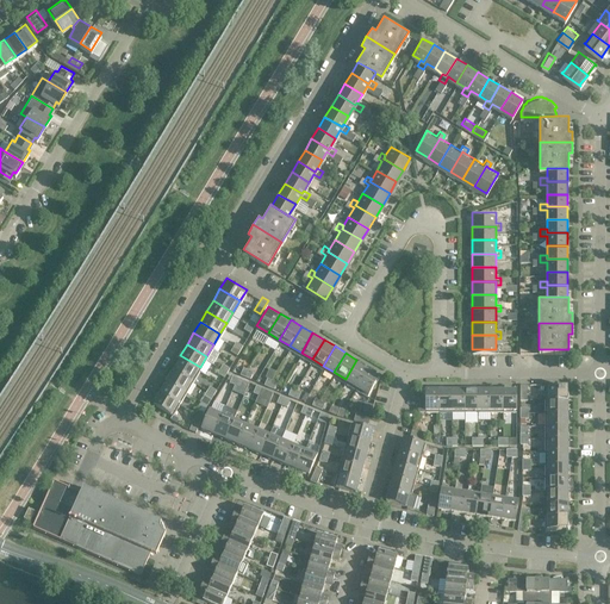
[(200,367),(180,355),(173,366),(193,378),(200,367)]
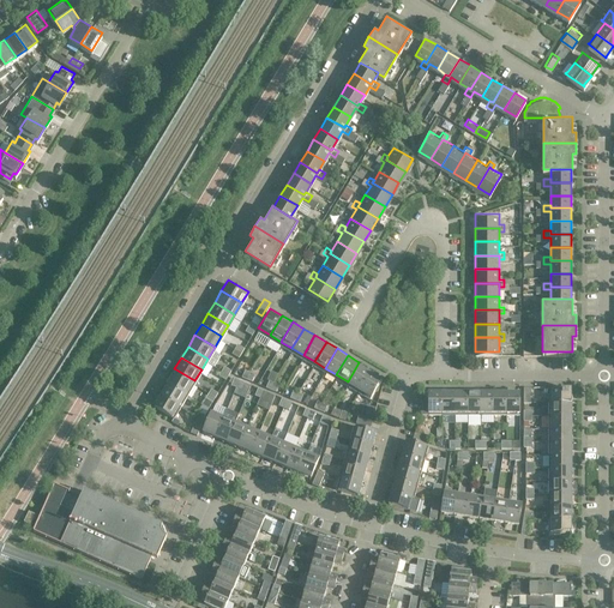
[(371,368),(359,362),(348,381),(359,389),(371,368)]
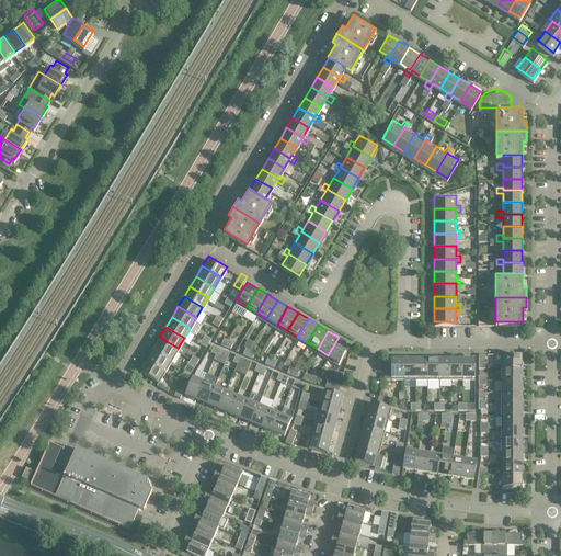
[(178,348),(159,337),(153,347),(171,358),(178,348)]
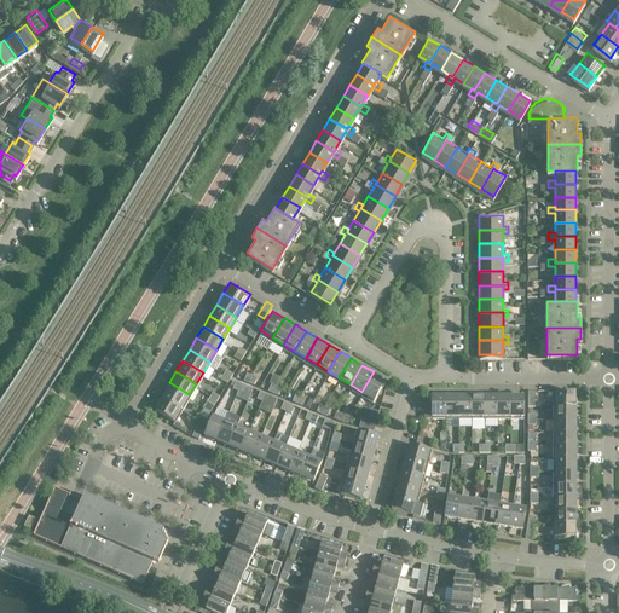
[(385,379),(374,371),(362,392),(372,398),(385,379)]
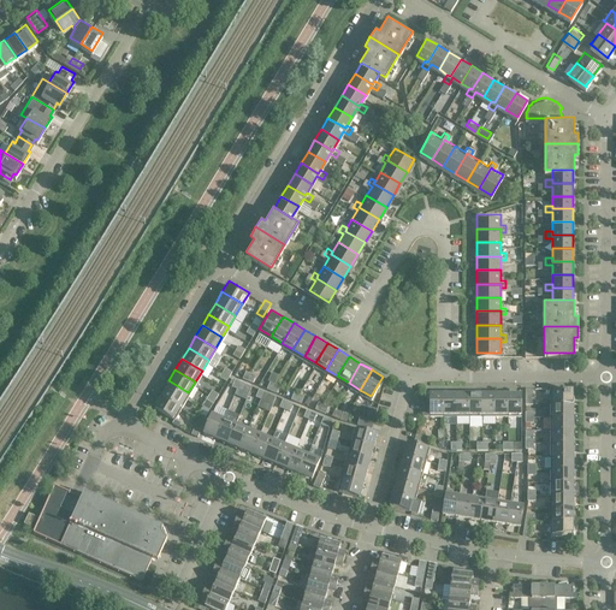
[(188,392),(169,380),(161,392),(182,404),(188,392)]
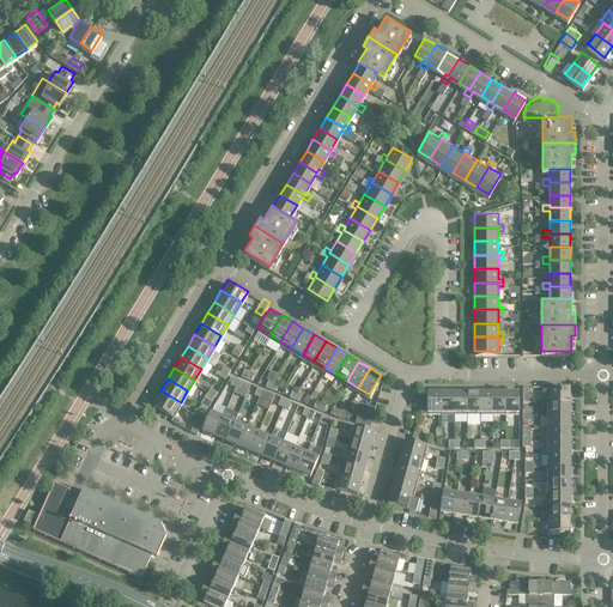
[(547,384),(547,398),(570,398),(570,384),(547,384)]
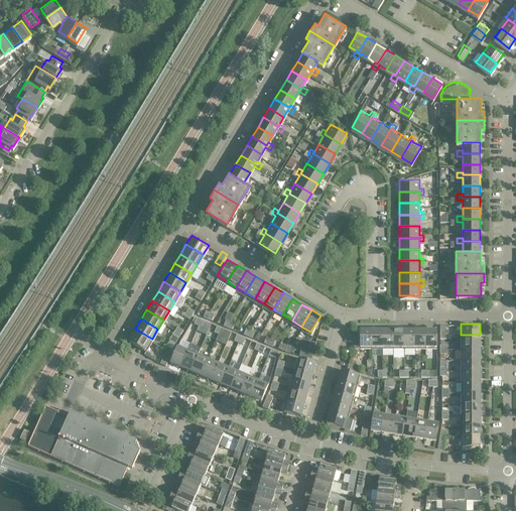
[(354,345),(371,345),(371,326),(360,326),(360,333),(357,333),(356,332),(354,341),(354,345)]
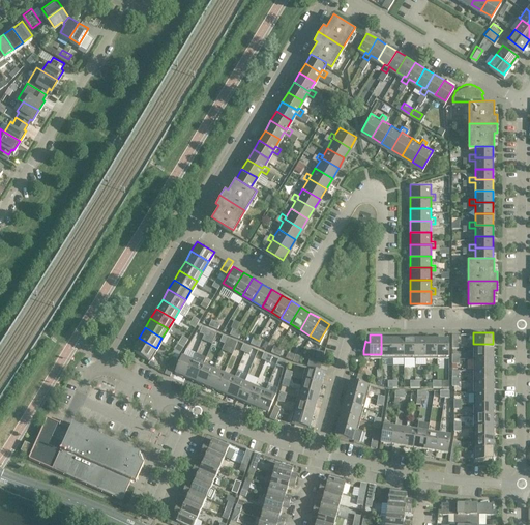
[(392,334),(381,334),(381,354),(392,354),(392,334)]
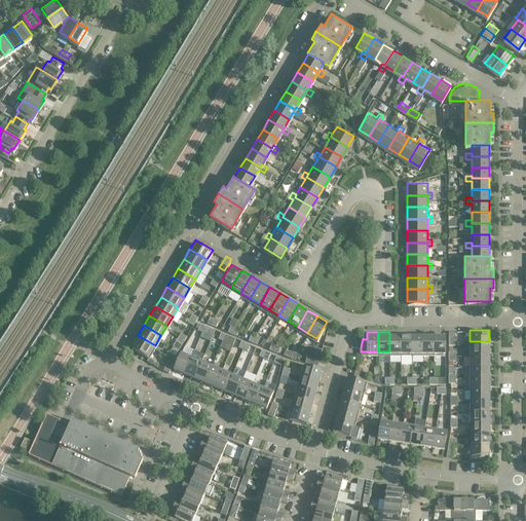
[(401,332),(389,332),(389,351),(401,351),(401,332)]
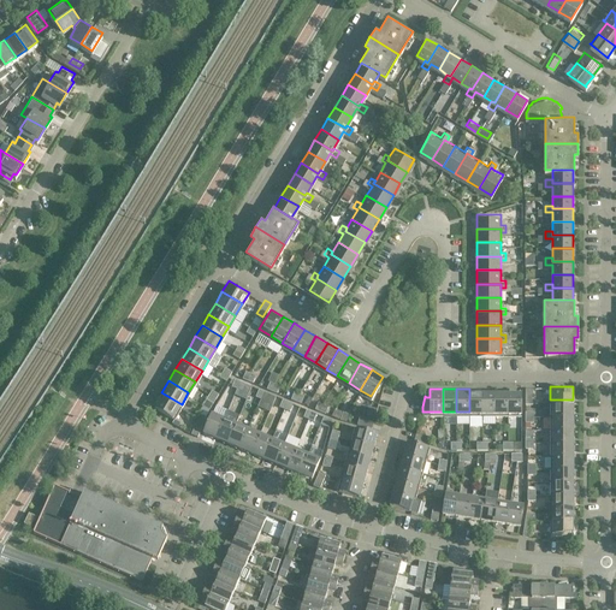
[(483,389),(469,389),(469,412),(483,412),(483,389)]
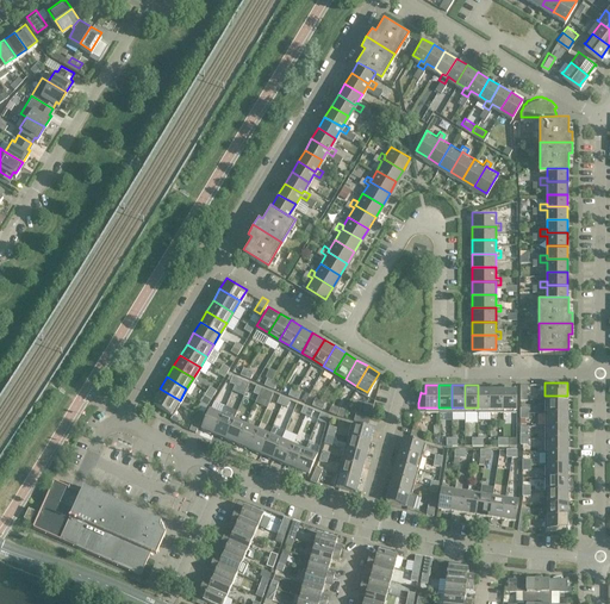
[(490,385),(478,385),(478,408),(490,408),(490,385)]
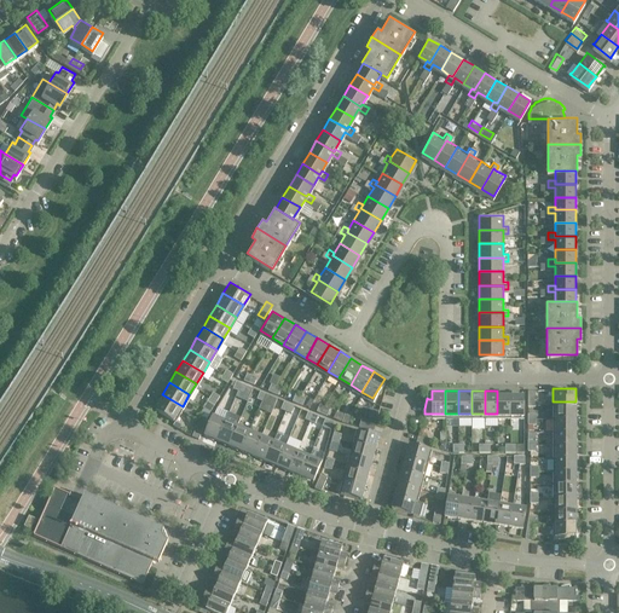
[(510,391),(497,391),(497,414),(510,414),(510,391)]
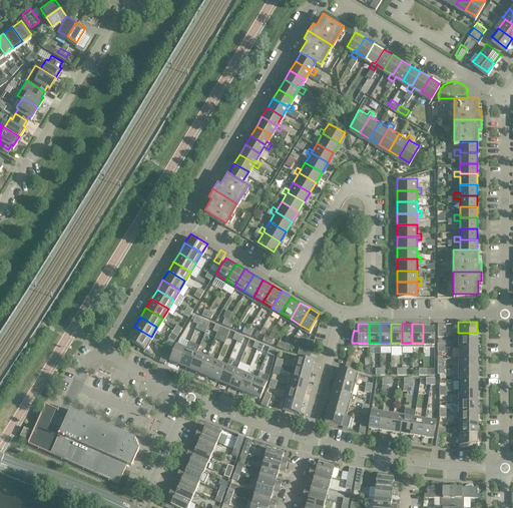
[(434,324),(423,324),(423,343),(434,343),(434,324)]
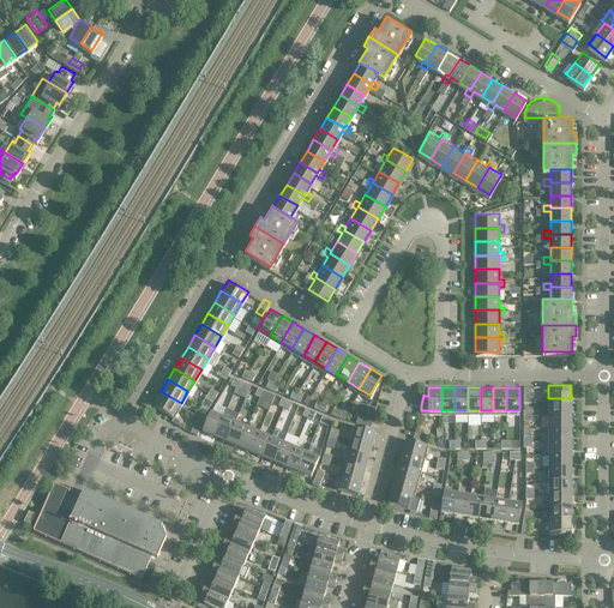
[(181,403),(161,391),(155,402),(174,414),(181,403)]
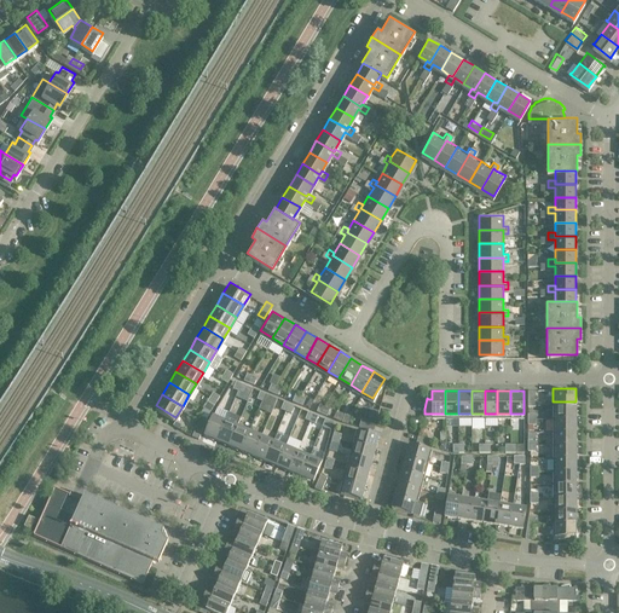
[(576,402),(553,402),(553,415),(576,415),(576,402)]
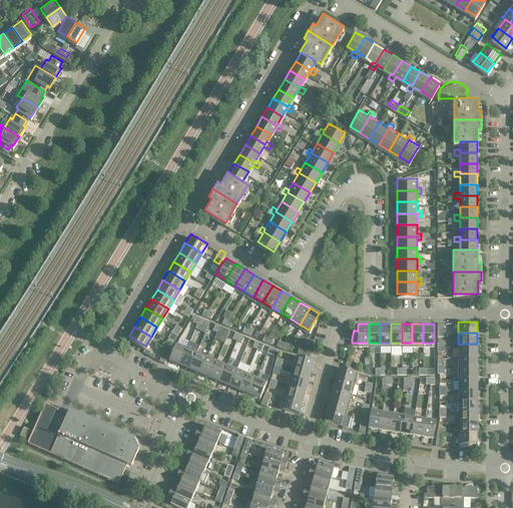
[(186,343),(176,339),(169,357),(179,361),(186,343)]
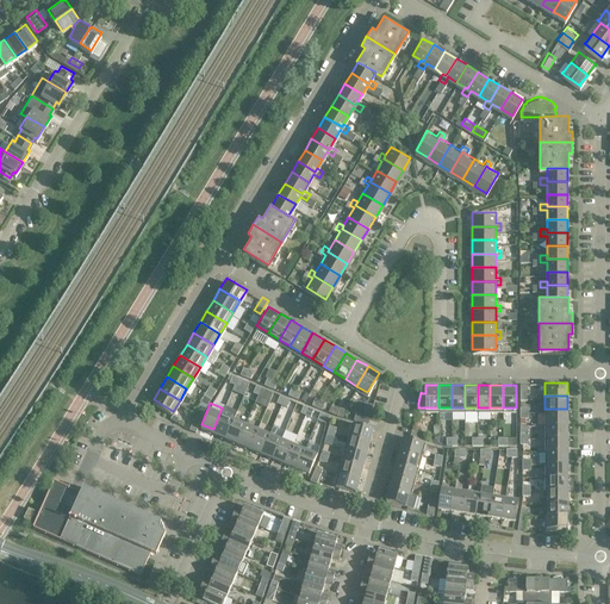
[(234,413),(222,408),(213,429),(225,434),(234,413)]
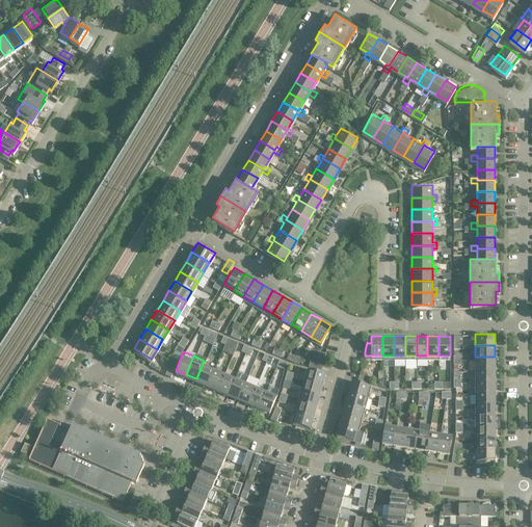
[(309,363),(321,366),(323,360),(310,357),(309,363)]
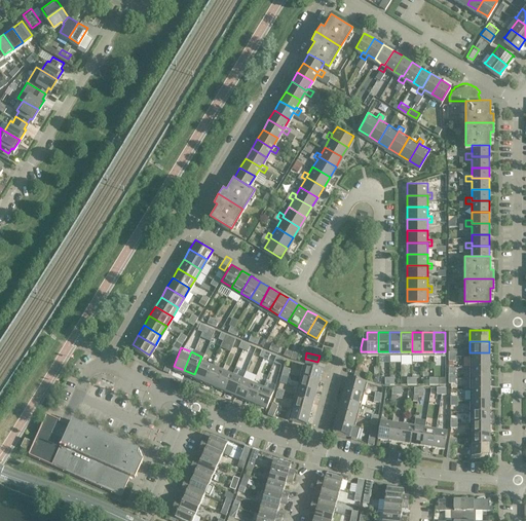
[(489,352),(470,352),(470,364),(489,364),(489,352)]
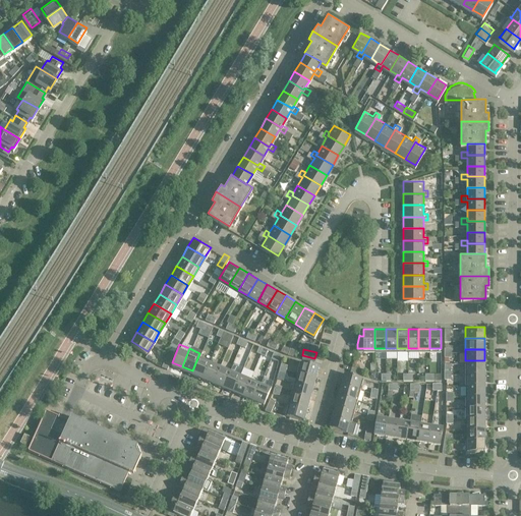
[(172,354),(167,351),(162,363),(167,365),(172,354)]
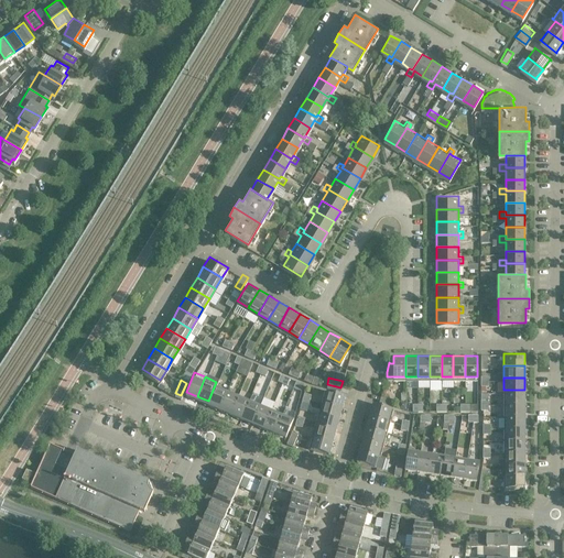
[(227,386),(216,382),(208,401),(219,406),(227,386)]
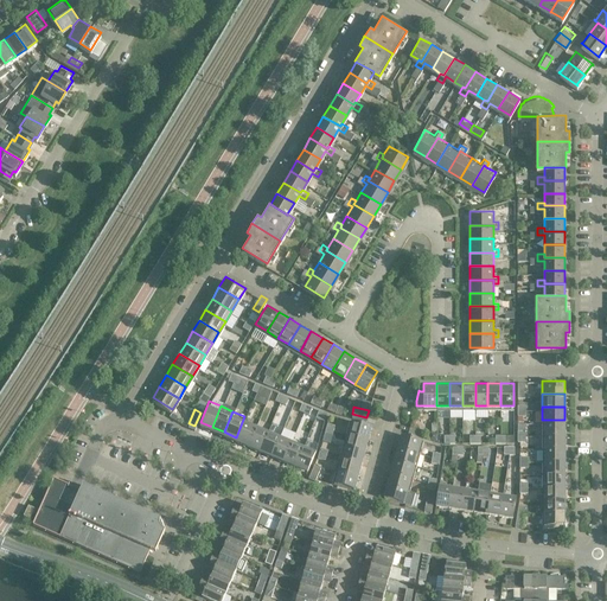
[(256,421),(244,416),(236,438),(248,442),(256,421)]
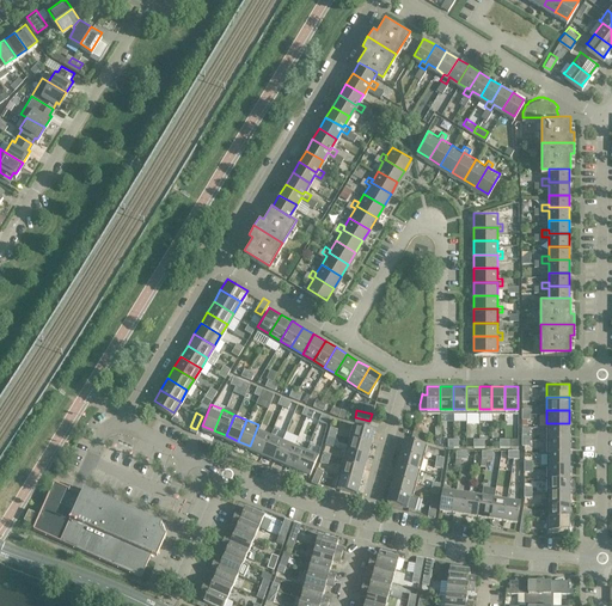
[(374,426),(353,420),(349,433),(371,439),(374,426)]
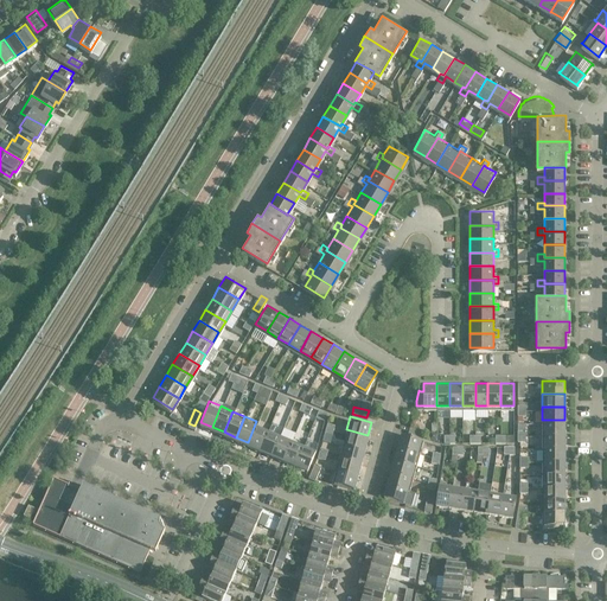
[(564,420),(542,420),(542,432),(564,432),(564,420)]
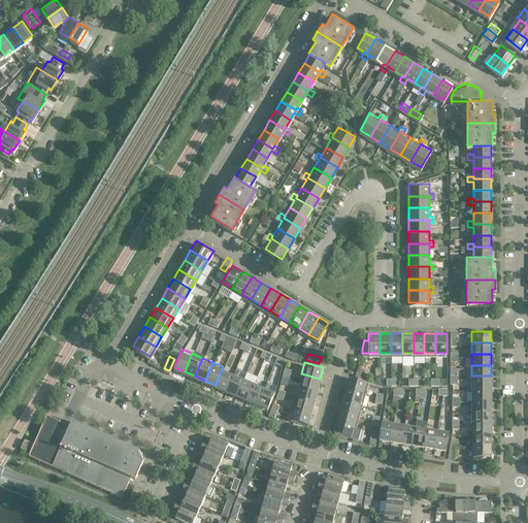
[(233,370),(223,366),(216,385),(226,389),(233,370)]
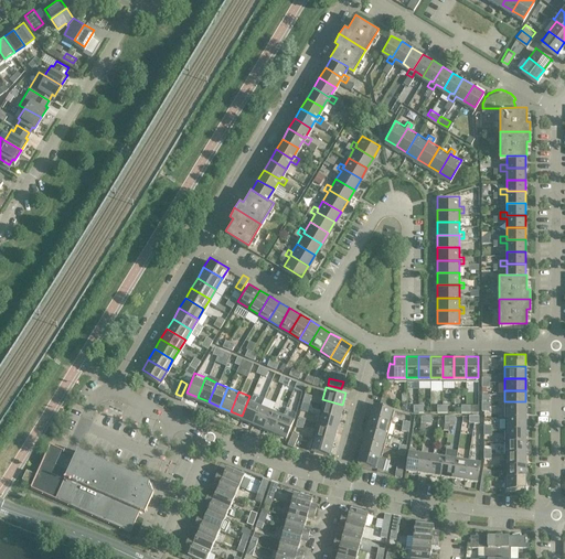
[(395,396),(382,393),(380,399),(393,402),(395,396)]
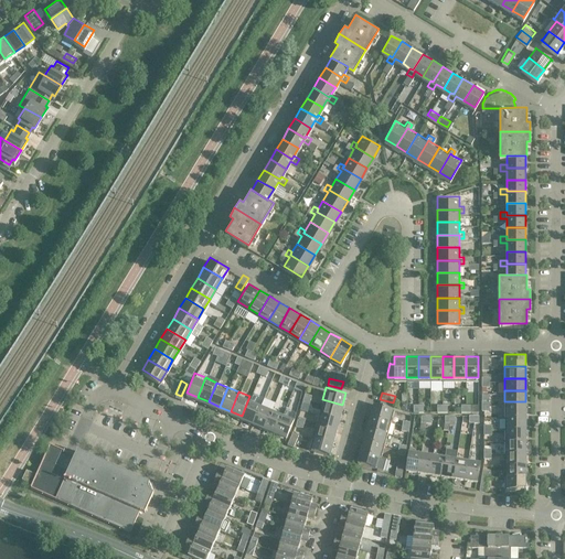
[(260,401),(249,396),(242,416),(253,420),(260,401)]
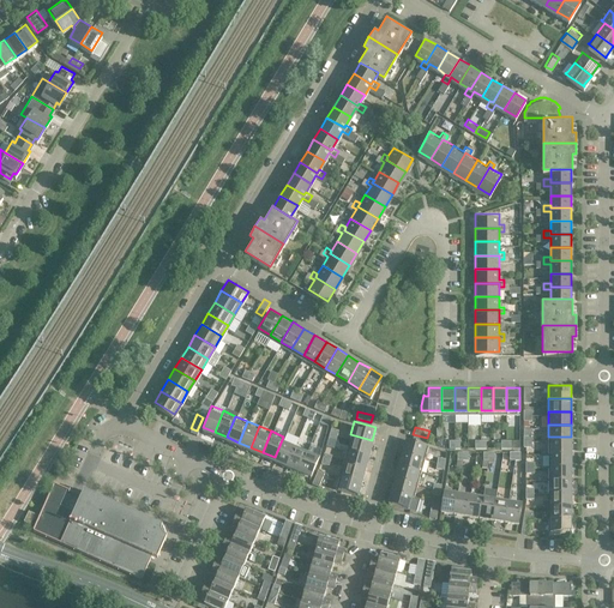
[(372,440),(350,434),(347,446),(369,453),(372,440)]
